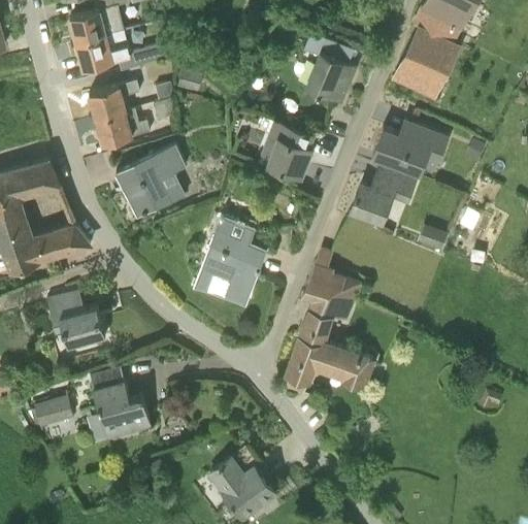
[(93,0),(96,11),(70,18),(77,43),(124,31),(118,6),(132,3),(133,4),(147,0),(93,0)]
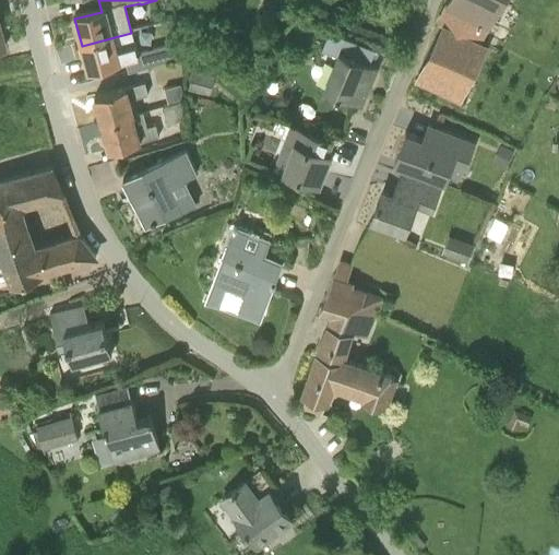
[(459,107),(461,103),(488,49),(482,45),(503,0),(449,0),(447,6),(448,7),(438,27),(442,30),(425,63),(416,83),(436,93),(435,94),(459,107)]
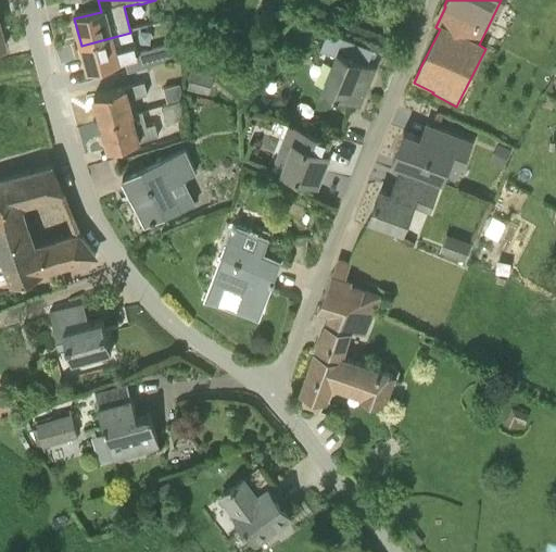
[(88,73),(125,63),(128,75),(184,61),(181,44),(136,55),(130,33),(81,46),(88,73)]
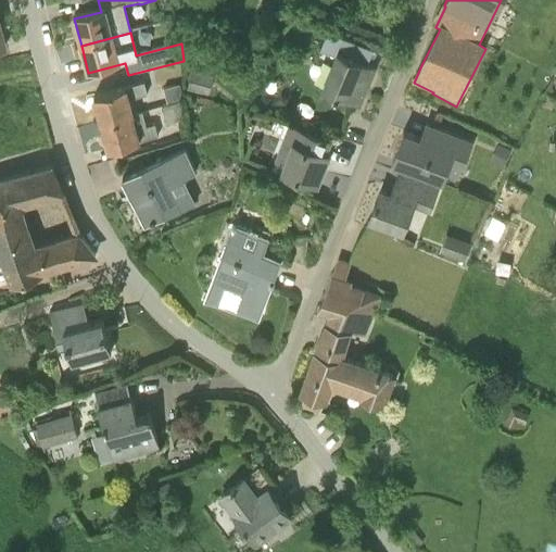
[(374,52),(358,46),(328,33),(321,50),(339,57),(326,93),(359,109),(376,69),(353,60),(358,47),(373,53),(374,52)]
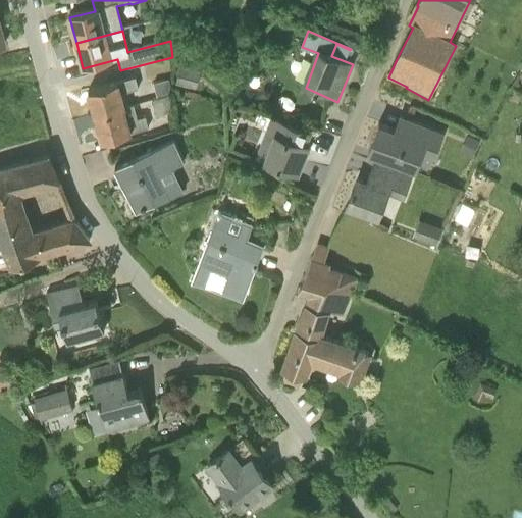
[(181,69),(177,85),(197,91),(201,75),(181,69)]
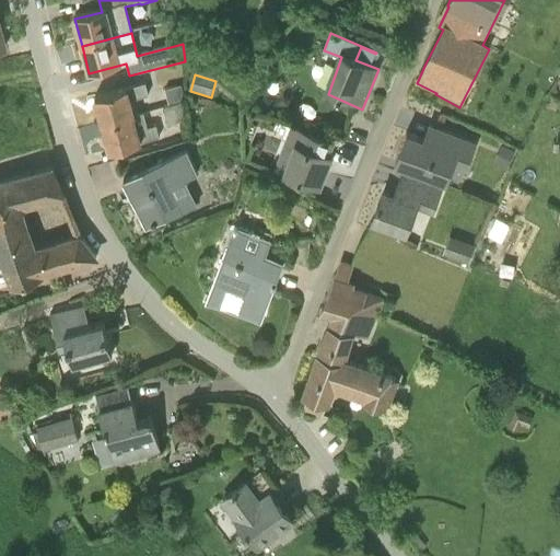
[(132,118),(132,117),(128,103),(148,97),(146,85),(95,99),(103,126),(132,118)]
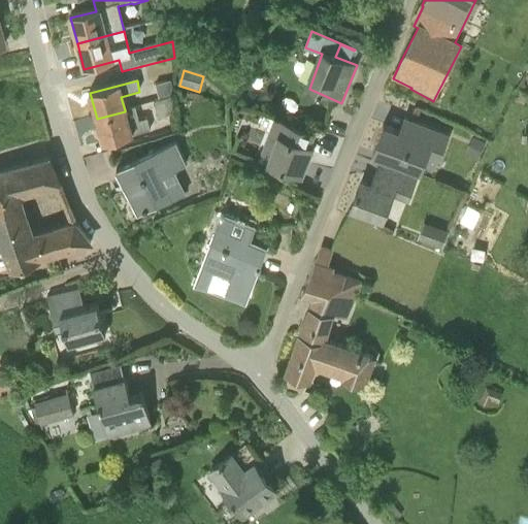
[(170,83),(167,84),(155,87),(159,100),(168,98),(174,96),(170,83)]
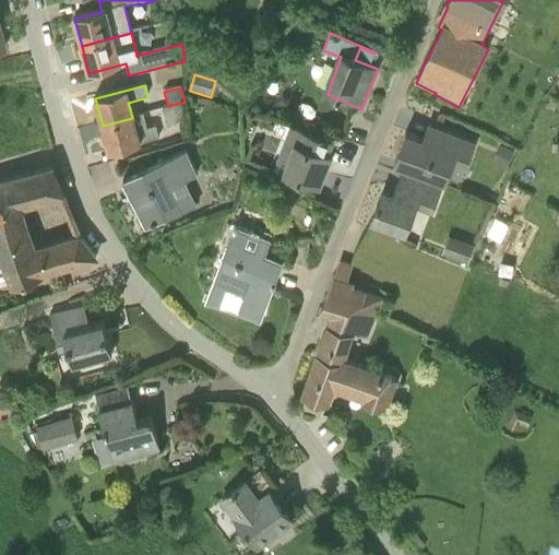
[(163,109),(167,127),(186,122),(181,104),(163,109)]
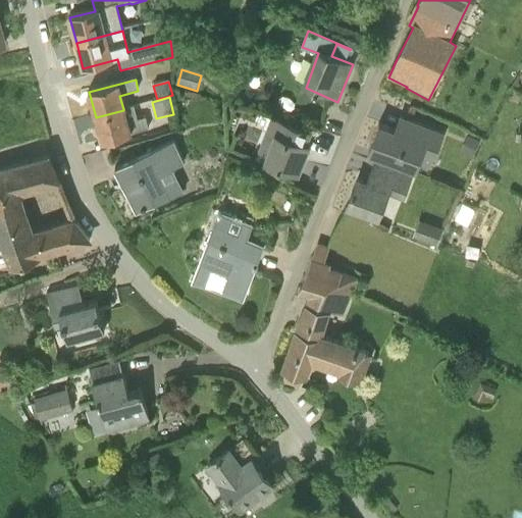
[(96,117),(102,143),(149,131),(146,118),(137,120),(134,107),(123,109),(123,110),(96,117)]
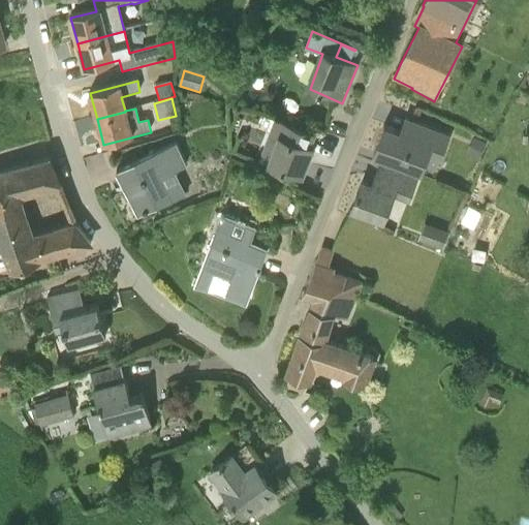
[(415,123),(414,125),(409,136),(383,127),(373,156),(422,175),(430,154),(441,158),(449,136),(415,123)]
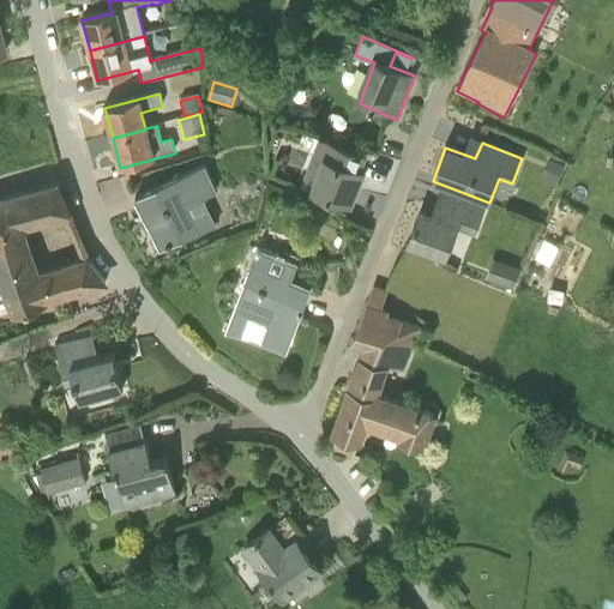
[(323,144),(317,163),(306,193),(314,196),(350,210),(363,175),(351,170),(356,156),(323,144)]
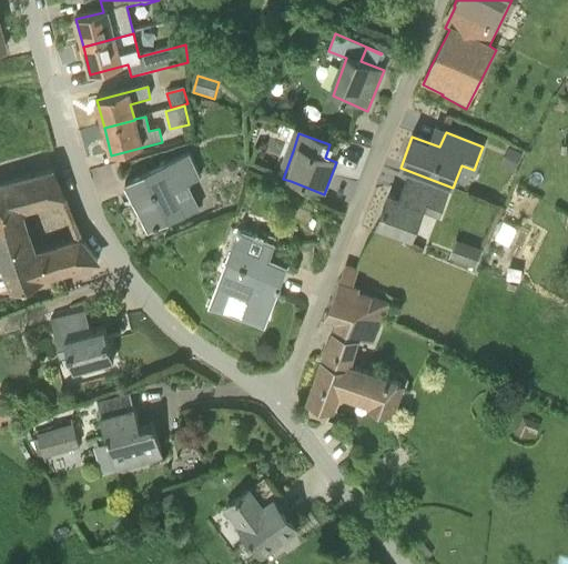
[(521,154),(510,150),(504,168),(514,172),(521,154)]
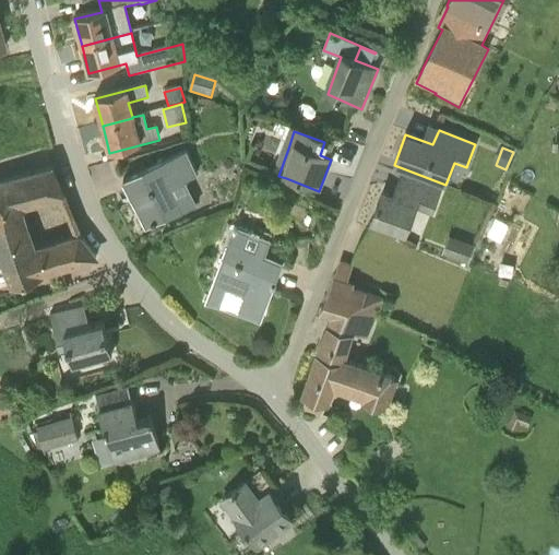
[(187,151),(182,153),(123,180),(123,181),(129,179),(139,202),(134,204),(145,231),(180,214),(169,188),(193,177),(198,175),(187,151)]
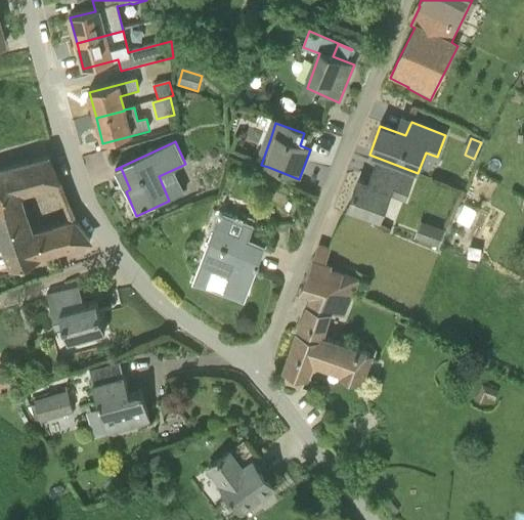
[(76,224),(37,241),(20,192),(58,183),(53,170),(51,161),(0,174),(0,249),(1,254),(7,274),(90,242),(76,224)]
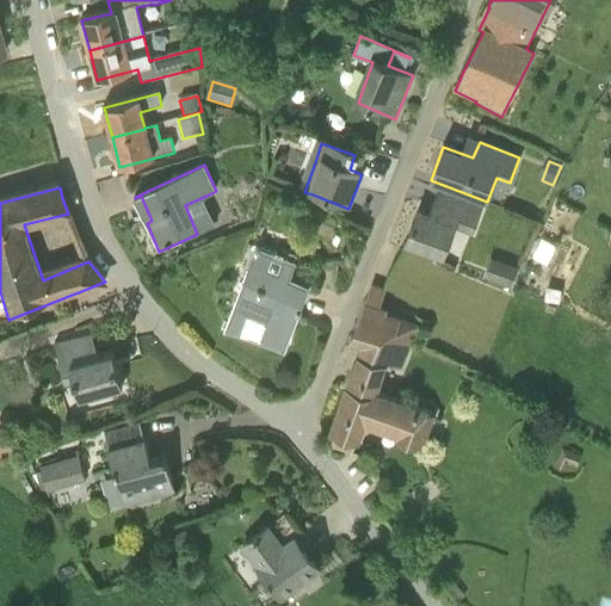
[(353,211),(380,221),(388,197),(363,187),(353,211)]
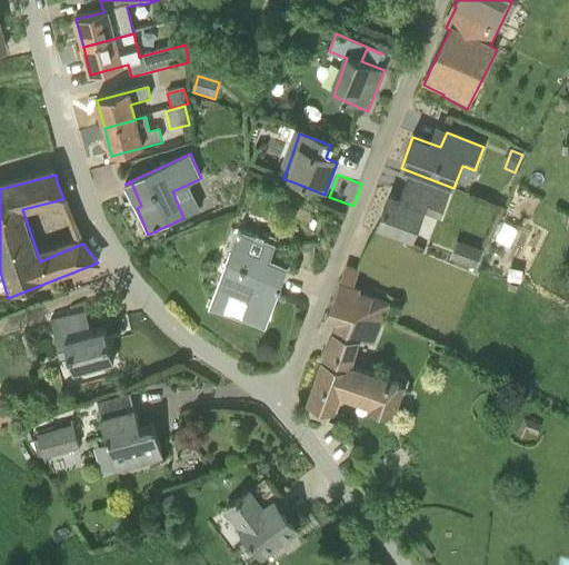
[(440,218),(449,196),(409,181),(401,201),(390,198),(379,227),(412,240),(422,212),(440,218)]
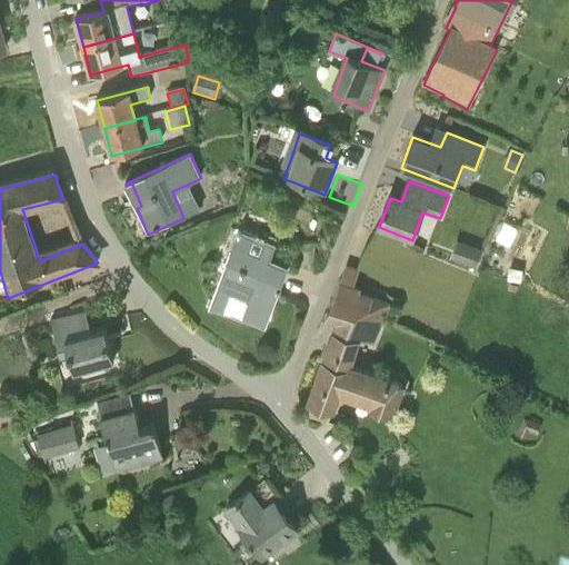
[(517,231),(503,225),(495,243),(509,249),(517,231)]
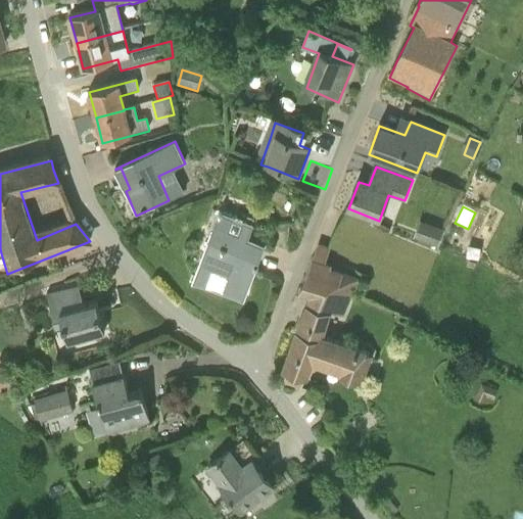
[(219,214),(198,268),(195,278),(193,283),(206,288),(244,302),(245,298),(257,266),(256,266),(262,252),(245,245),(253,226),(219,214)]
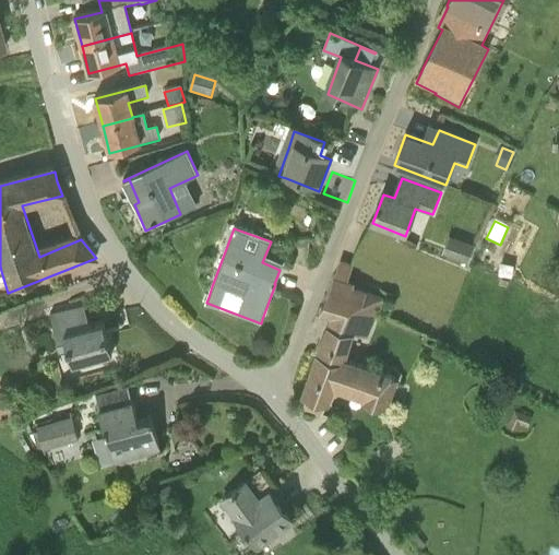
[(467,266),(474,247),(449,237),(441,256),(467,266)]
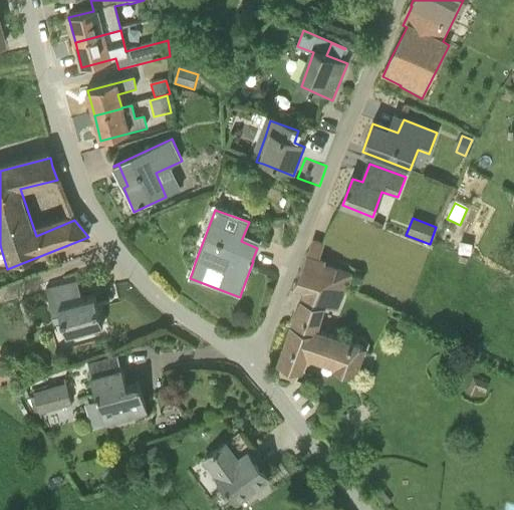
[(309,255),(318,259),(323,246),(314,243),(309,255)]
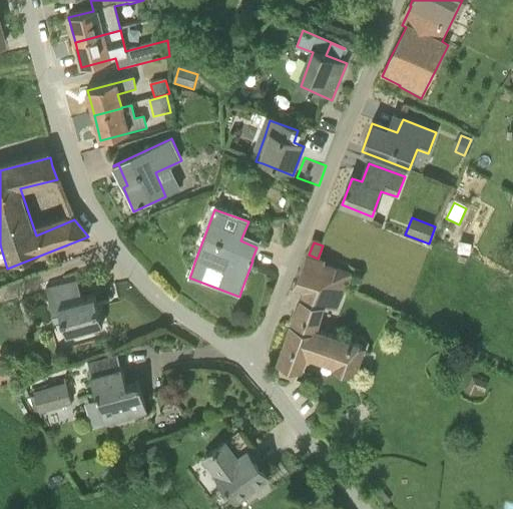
[(318,259),(309,255),(308,256),(307,255),(295,285),(307,289),(293,325),(294,326),(287,347),(286,346),(280,363),(281,363),(277,375),(297,382),(302,369),(299,368),(305,354),(334,366),(333,368),(355,377),(364,350),(359,345),(317,329),(325,305),(337,311),(337,310),(338,311),(352,276),(324,264),(325,261),(318,259)]
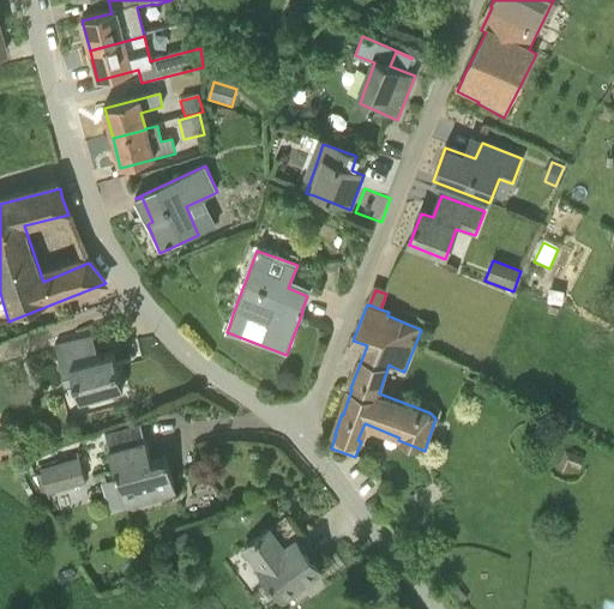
[(124,392),(116,366),(113,357),(98,361),(92,338),(55,349),(66,387),(74,386),(80,405),(124,392)]
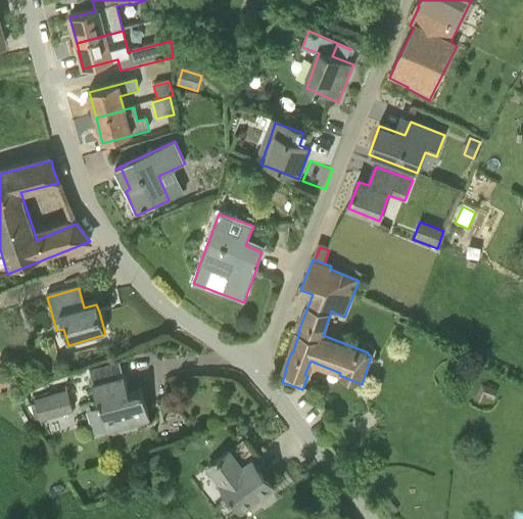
[(120,365),(100,370),(89,373),(106,434),(150,422),(141,390),(138,391),(139,393),(127,396),(125,389),(128,388),(124,376),(123,377),(120,365)]
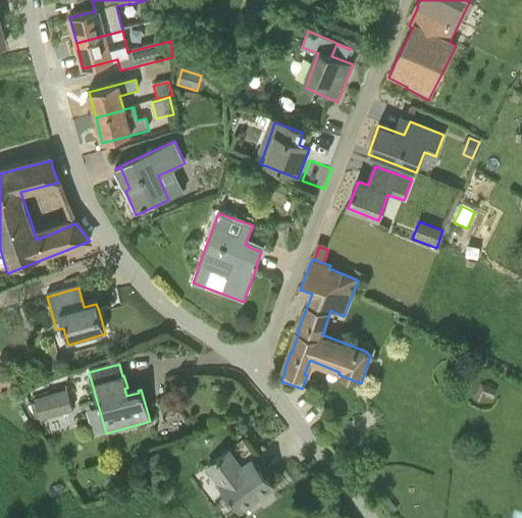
[(480,384),(473,401),(483,405),(485,400),(491,402),(496,392),(480,384)]
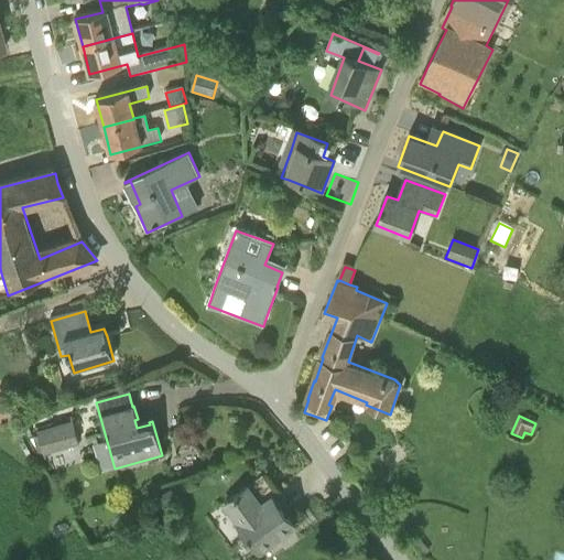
[(38,432),(43,453),(79,443),(74,422),(38,432)]
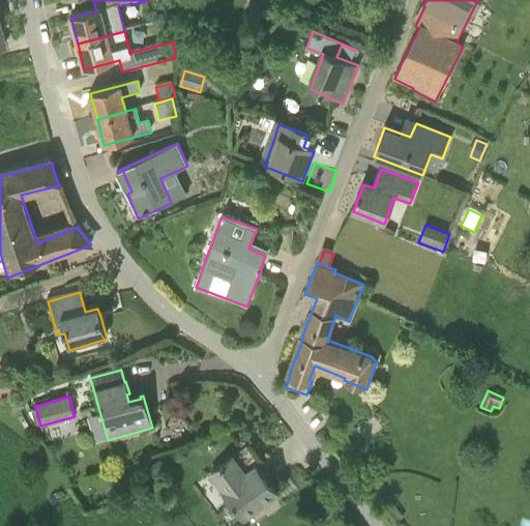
[(244,522),(277,497),(256,468),(245,476),(233,460),(211,476),(224,493),(223,494),(244,522)]
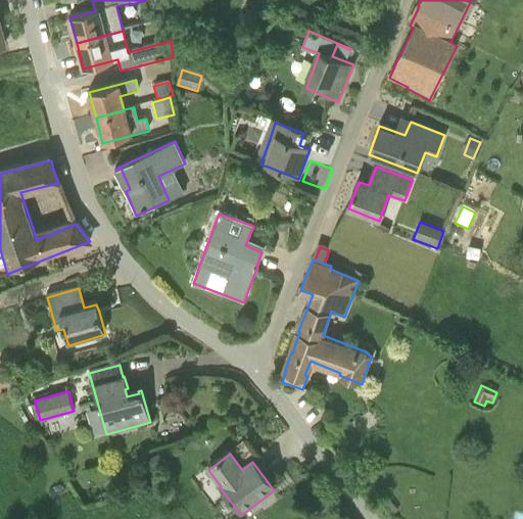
[(148,464),(152,471),(163,464),(158,457),(148,464)]
